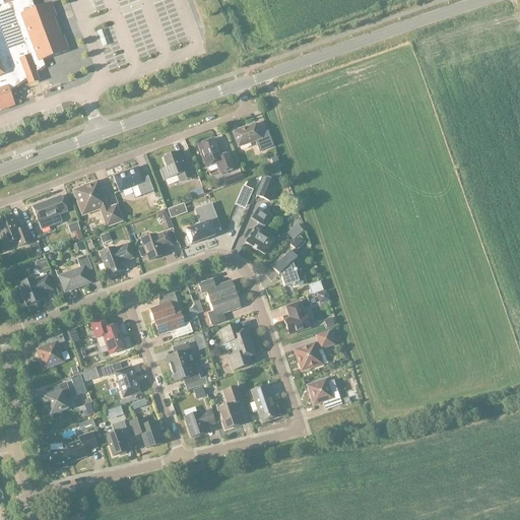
[(0,0),(0,111),(14,106),(8,91),(44,67),(42,61),(68,51),(63,37),(60,39),(53,18),(55,17),(50,3),(34,9),(29,0),(0,0)]
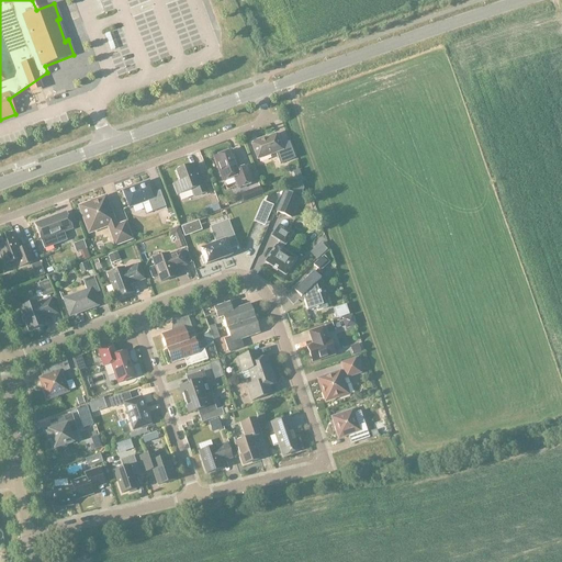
[(253,143),(250,144),(256,160),(274,154),(279,165),(294,159),(289,144),(281,147),(276,134),(258,141),(258,139),(253,142),(253,143)]
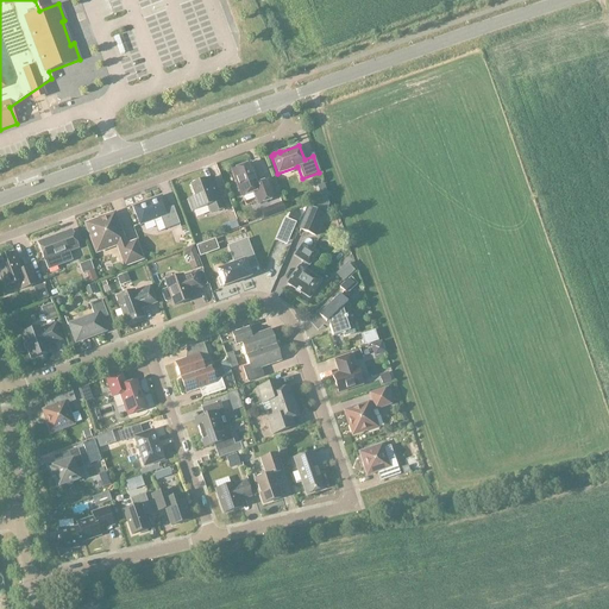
[(249,164),(231,171),(240,198),(253,193),(257,205),(274,199),(267,181),(257,184),(249,164)]
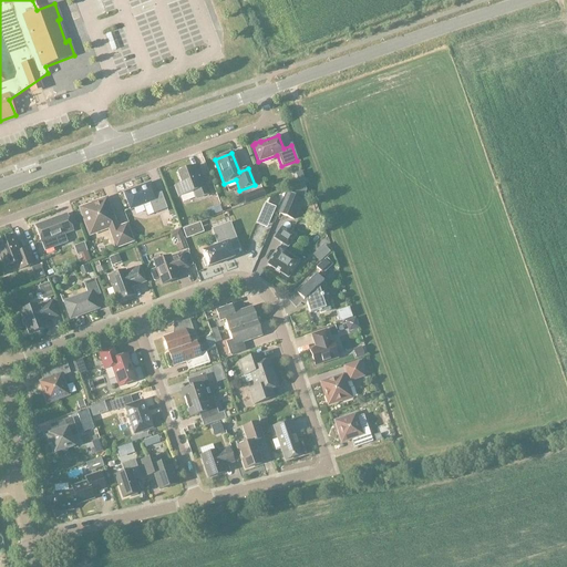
[(195,199),(208,194),(197,165),(177,173),(181,184),(174,187),(178,197),(193,192),(195,199)]
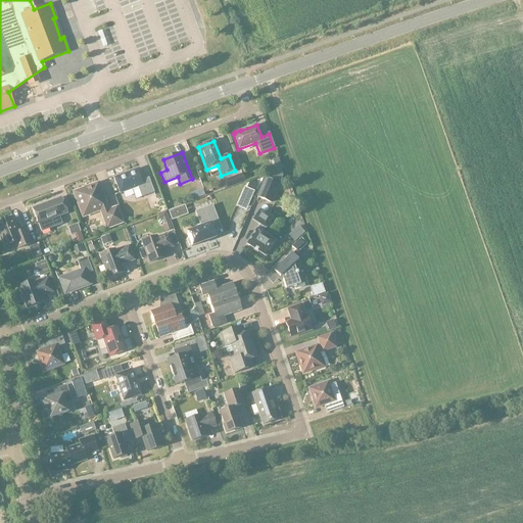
[(138,170),(113,178),(120,193),(137,187),(141,197),(153,193),(148,178),(142,180),(138,170)]
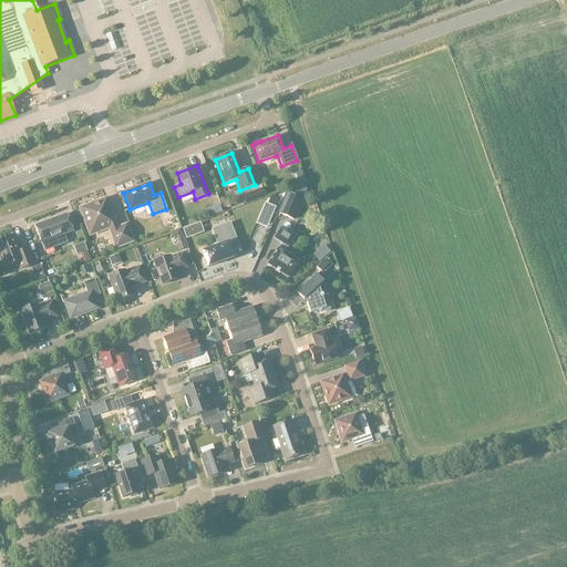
[(261,189),(241,196),(245,205),(265,197),(261,189)]
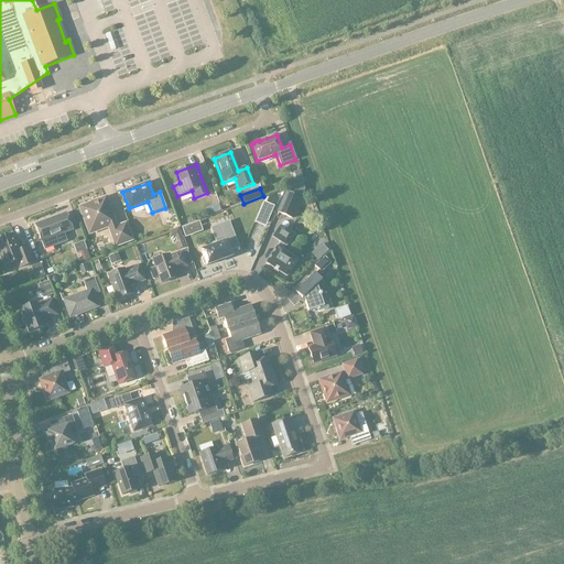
[(292,218),(300,198),(284,193),(277,213),(292,218)]
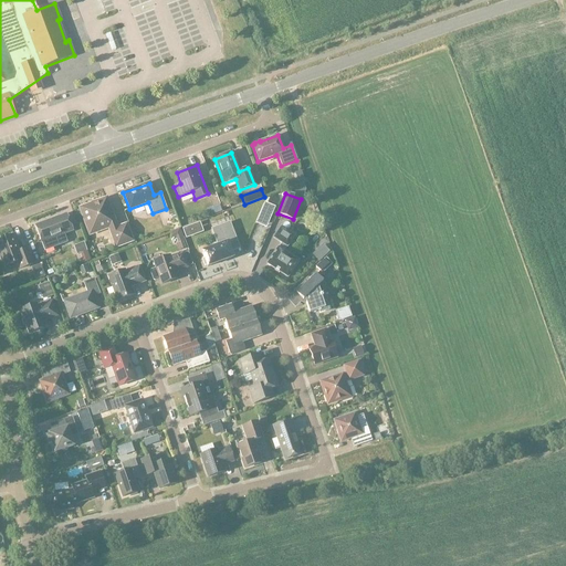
[(105,200),(80,209),(87,230),(96,227),(97,231),(108,227),(111,231),(116,247),(130,241),(125,226),(116,230),(114,224),(105,200)]
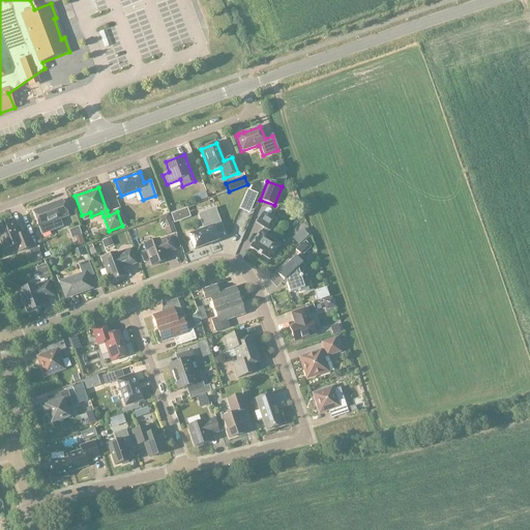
[(256,195),(246,190),(240,205),(249,209),(256,195)]
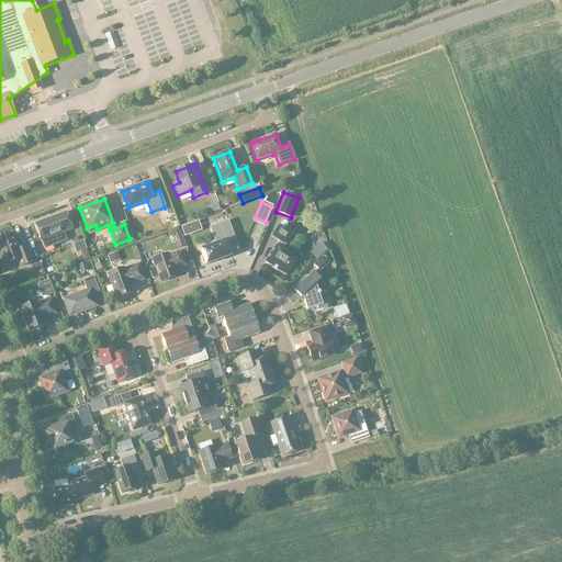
[(65,213),(34,225),(41,242),(43,249),(66,240),(63,233),(71,229),(65,213)]
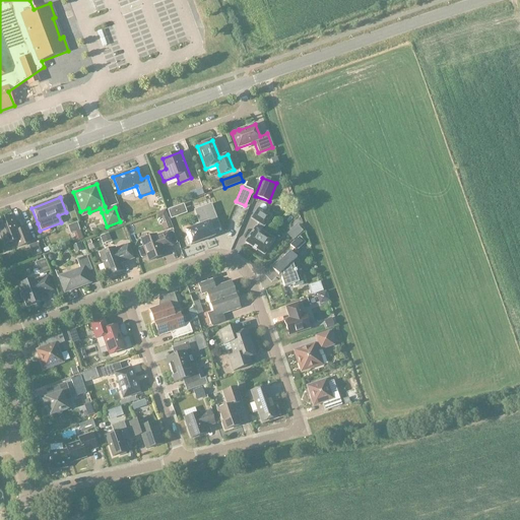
[(148,198),(147,205),(156,207),(157,199),(148,198)]
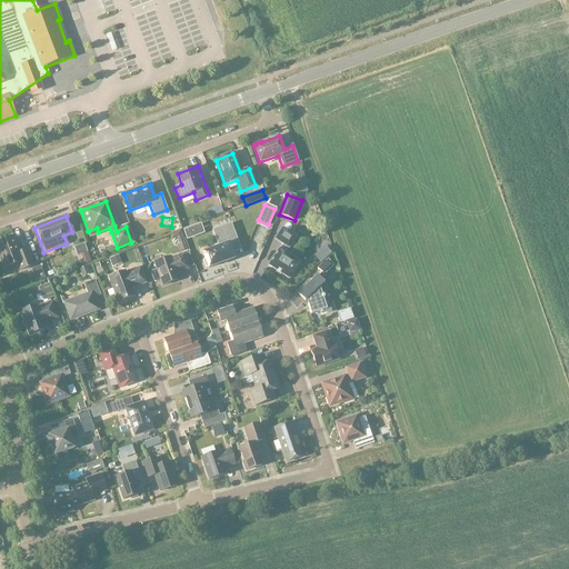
[(230,223),(216,229),(219,239),(225,237),(226,241),(236,238),(230,223)]
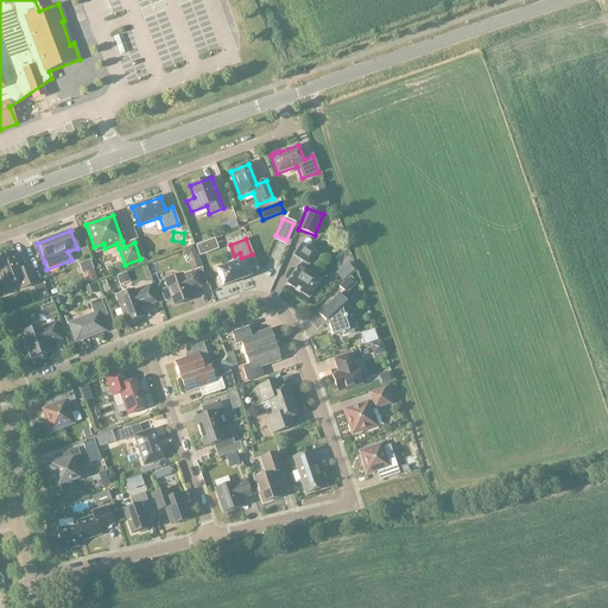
[(297,266),(285,284),(308,298),(320,280),(304,271),(306,265),(308,266),(315,254),(301,245),(292,255),(302,261),(298,266),(297,266)]
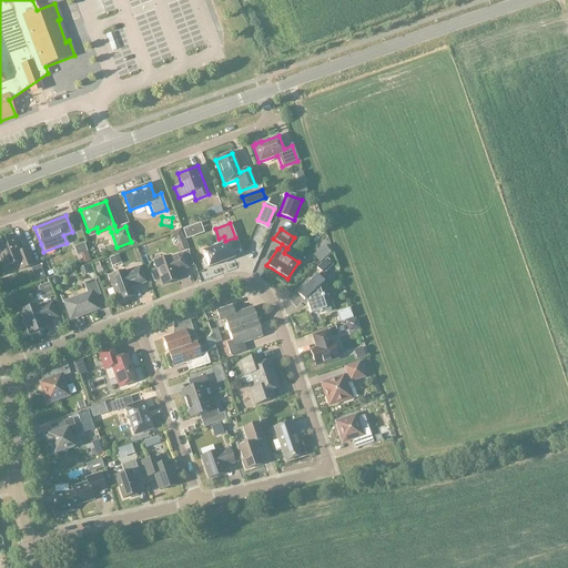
[(179,231),(169,234),(171,239),(176,236),(179,244),(183,243),(179,231)]
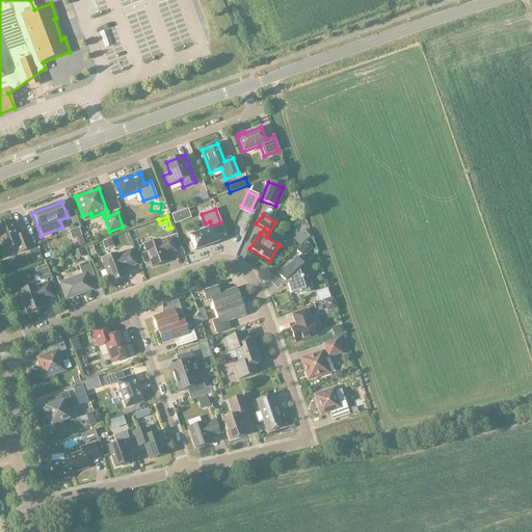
[(11,221),(0,225),(0,243),(3,251),(16,246),(18,254),(30,248),(25,234),(18,237),(11,221)]
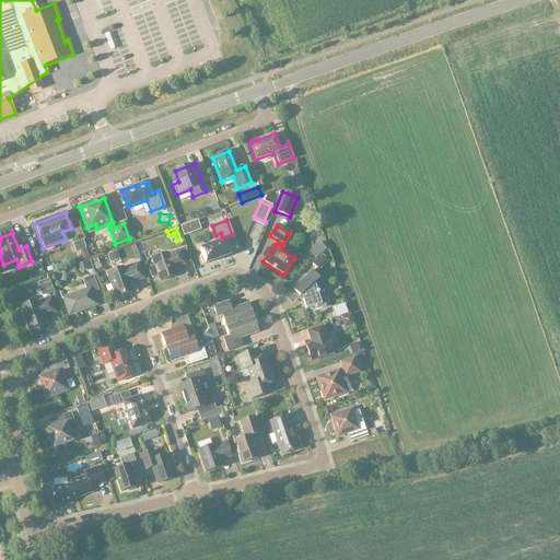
[(82,240),(72,244),(74,252),(85,248),(82,240)]
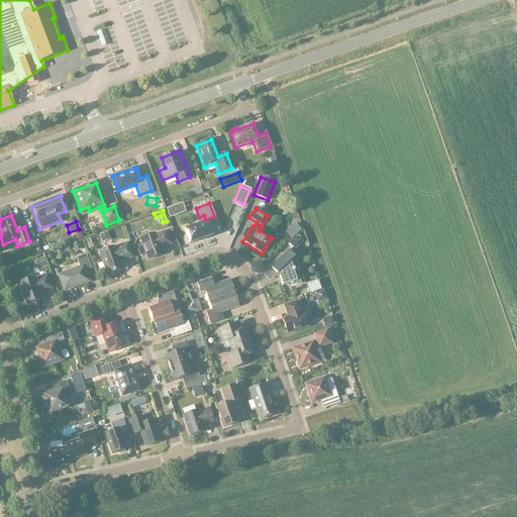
[(189,244),(212,235),(207,221),(183,230),(186,236),(184,237),(186,243),(188,242),(189,244)]
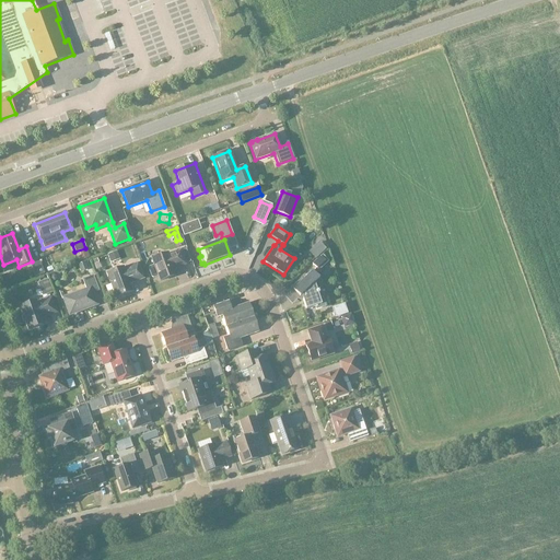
[(89,258),(85,248),(79,251),(80,256),(78,256),(80,261),(89,258)]
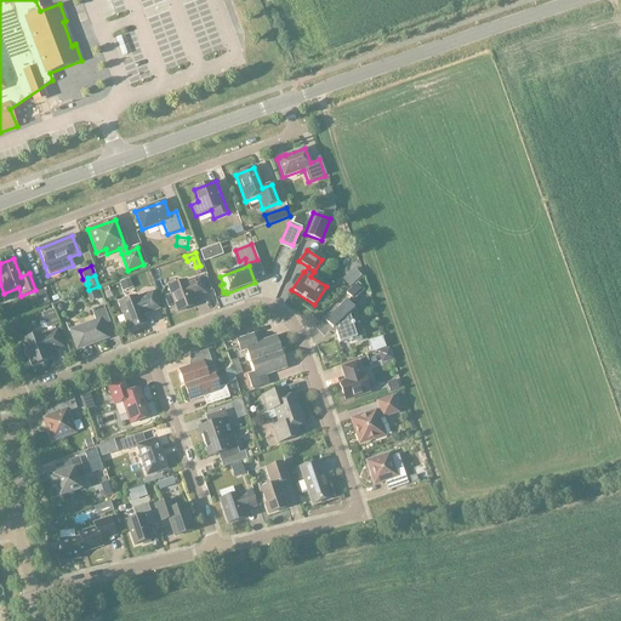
[(170,308),(175,307),(176,312),(194,306),(192,298),(204,294),(199,279),(186,284),(184,281),(167,288),(170,294),(165,295),(164,298),(167,307),(170,308)]
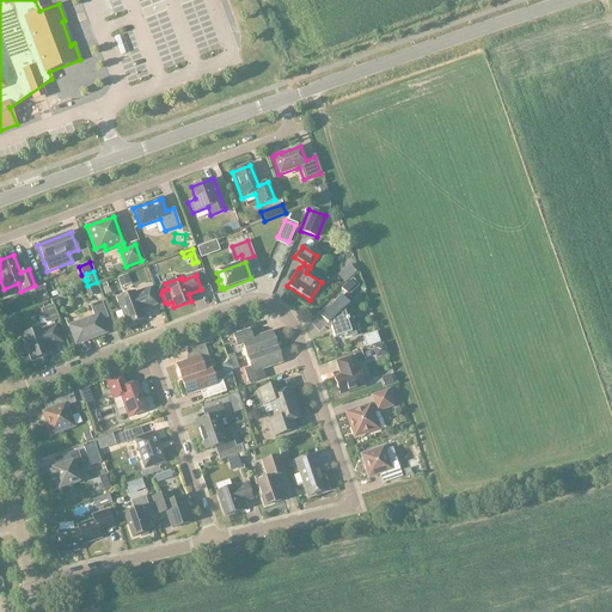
[(348,295),(359,286),(352,279),(341,288),(348,295)]
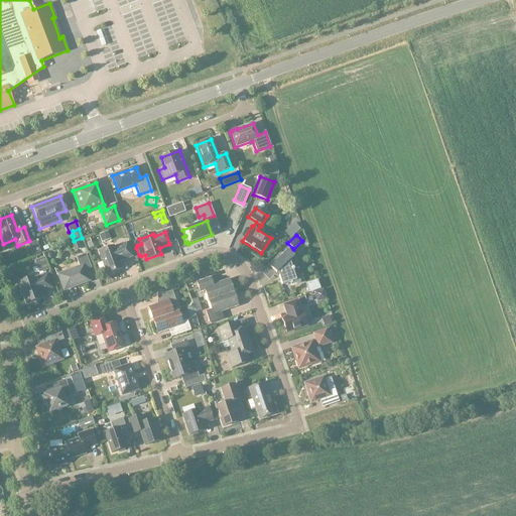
[(40,253),(36,242),(28,244),(32,256),(40,253)]
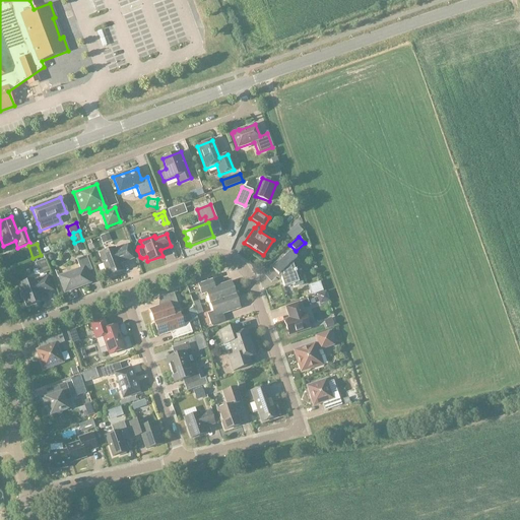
[(99,254),(107,276),(122,270),(120,264),(132,259),(127,245),(115,250),(114,249),(99,254)]
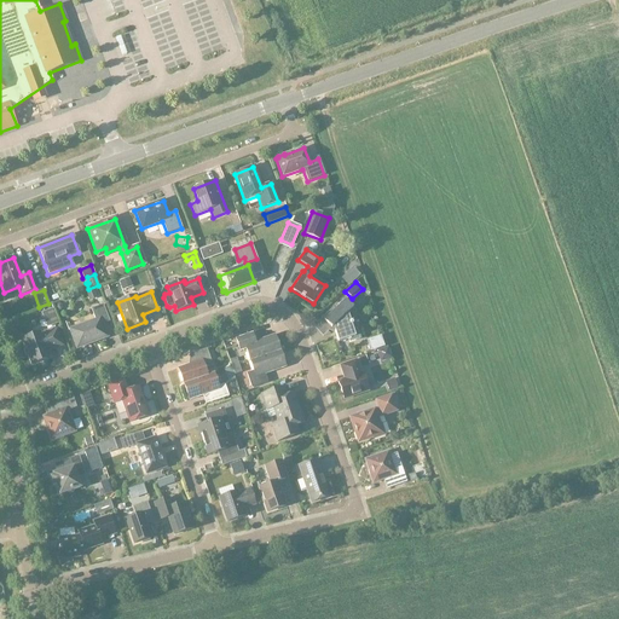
[(345,300),(323,320),(330,329),(333,327),(337,342),(347,340),(348,342),(359,340),(356,329),(352,330),(351,325),(352,324),(351,322),(350,322),(347,313),(352,308),(345,300)]
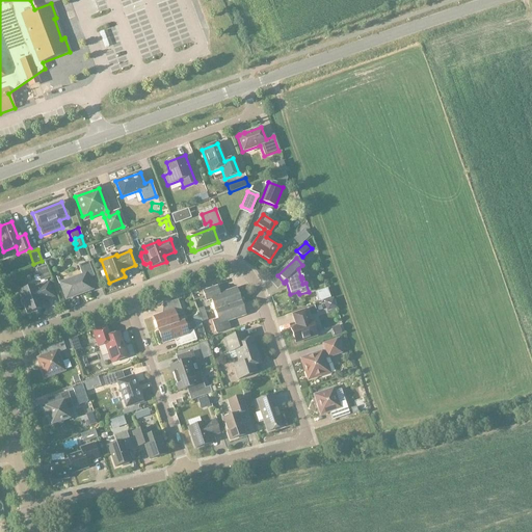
[(81,275),(60,284),(65,299),(91,290),(87,280),(94,276),(88,262),(78,266),(81,275)]
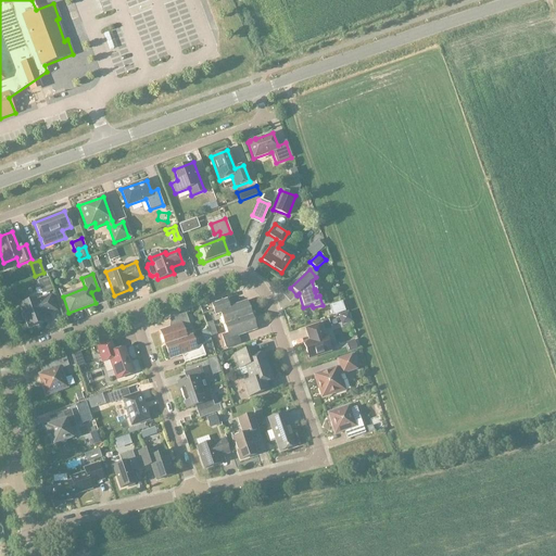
[(34,300),(20,305),(23,313),(22,315),(23,319),(25,320),(28,328),(42,323),(40,316),(54,311),(50,298),(36,302),(34,300)]
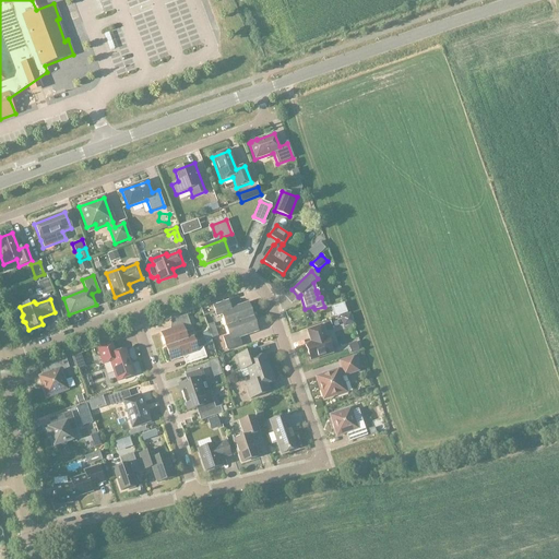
[(221,316),(225,326),(252,318),(247,304),(229,309),(227,301),(212,307),(216,317),(221,316)]
